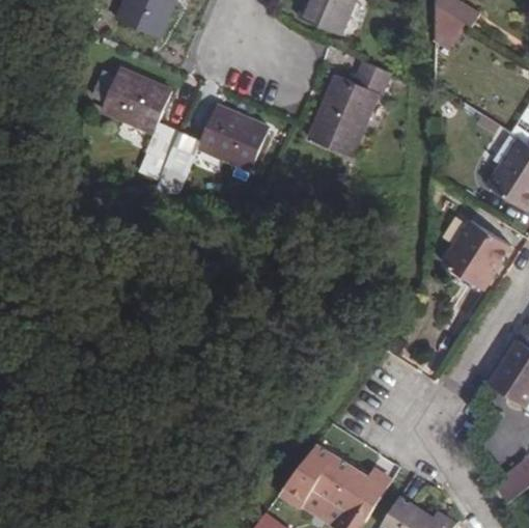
[(124,0),(117,18),(158,35),(173,0),(124,0)]
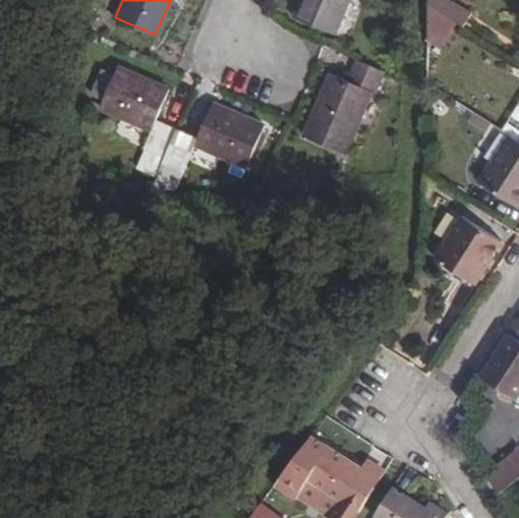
[(302,0),(296,14),(336,33),(350,0),(302,0)]
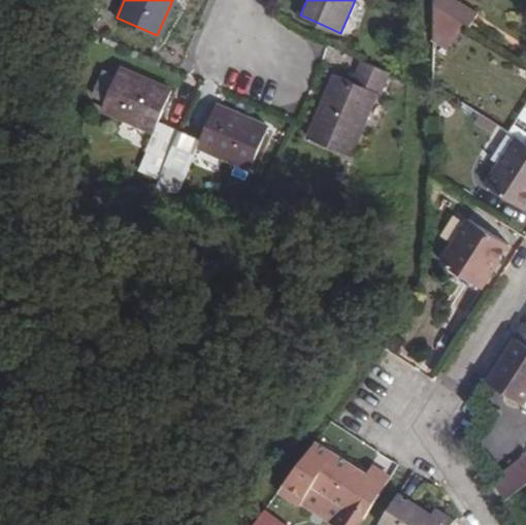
[(335,72),(305,138),(346,157),(374,90),(380,93),(390,71),(361,59),(350,80),(335,72)]
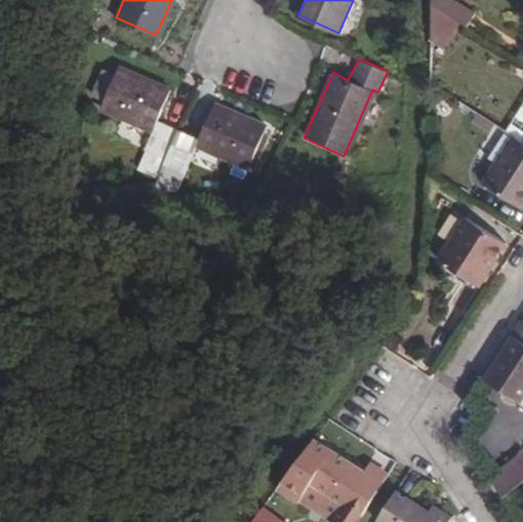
[(144,151),(164,160),(178,132),(156,121),(168,92),(118,71),(101,110),(150,132),(144,151)]
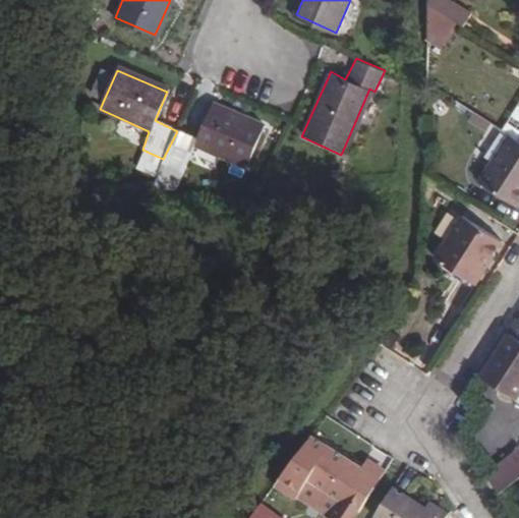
[(194,137),(177,131),(163,159),(182,167),(192,146),(244,167),(262,127),(211,105),(194,137)]
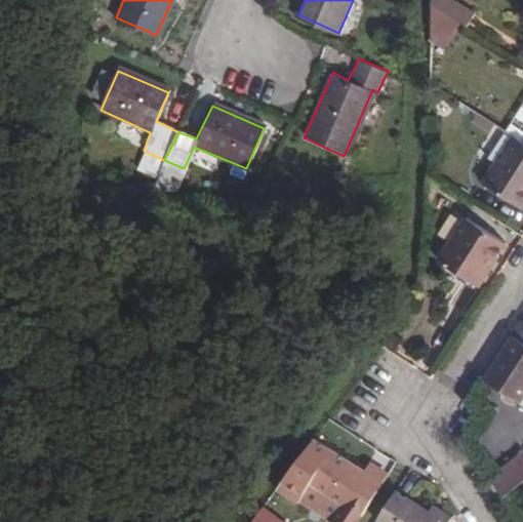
[(522,139),(512,133),(481,181),(520,205),(522,201),(522,139)]
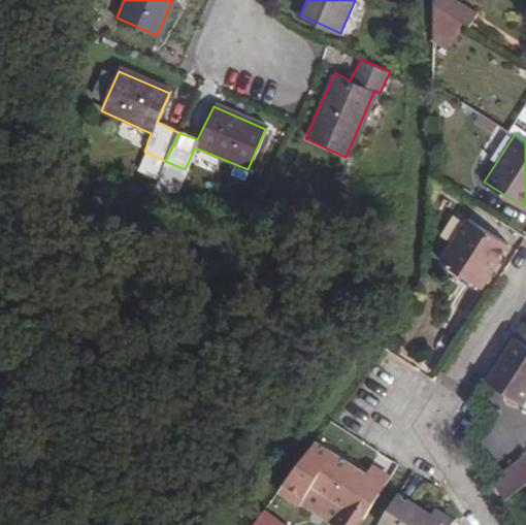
[(467,217),(440,259),(480,285),(491,266),(487,263),(491,257),(496,260),(506,241),(467,217)]
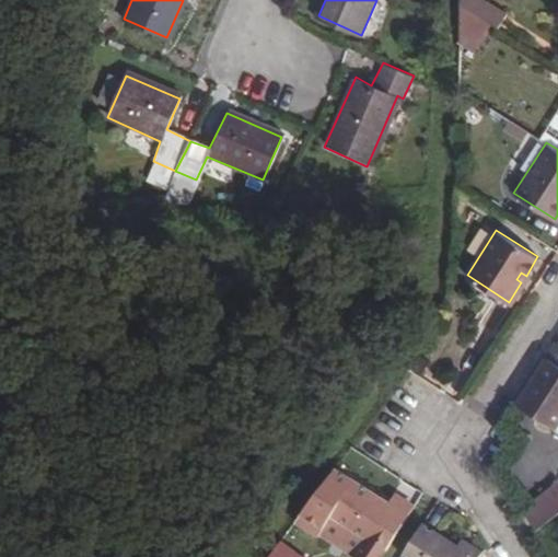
[(526,276),(521,273),(516,279),(521,282),(526,276)]
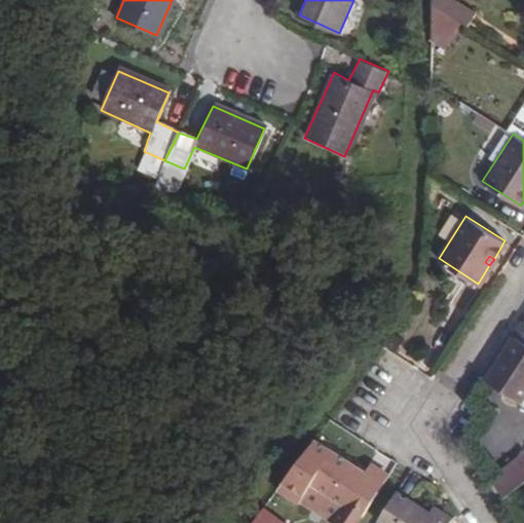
[(523,321),(521,320),(512,334),(523,341),(523,321)]
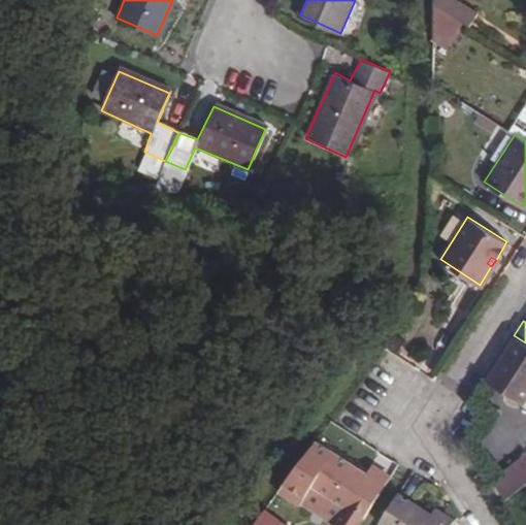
[(525,342),(514,335),(486,379),(521,401),(525,393),(525,342)]
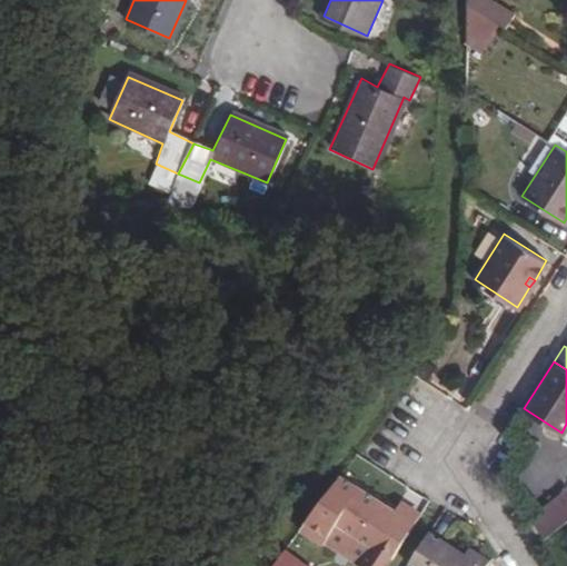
[(398,512),(357,485),(338,474),(298,527),(321,542),(335,520),(371,544),(358,565),(359,565),(383,565),(390,556),(407,529),(393,519),(398,512)]
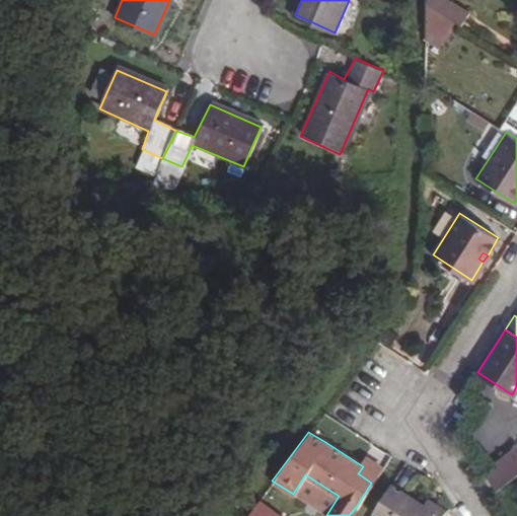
[(516,445),(516,444),(484,469),(496,489),(516,471),(516,445)]
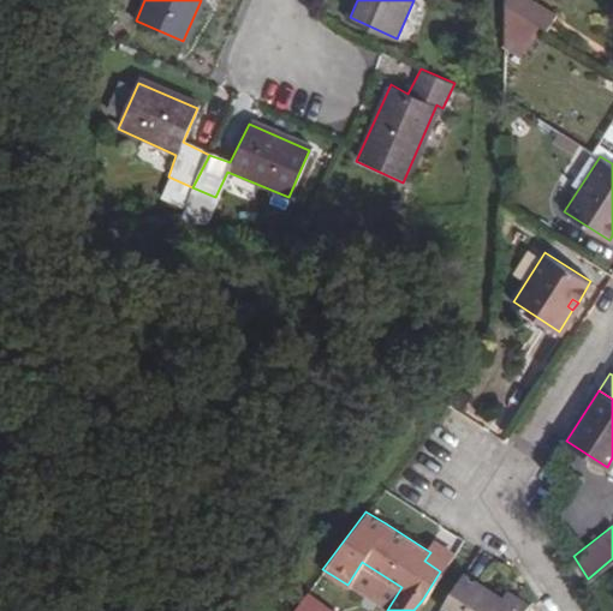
[(430,552),(424,561),(440,571),(452,553),(435,544),(430,552)]
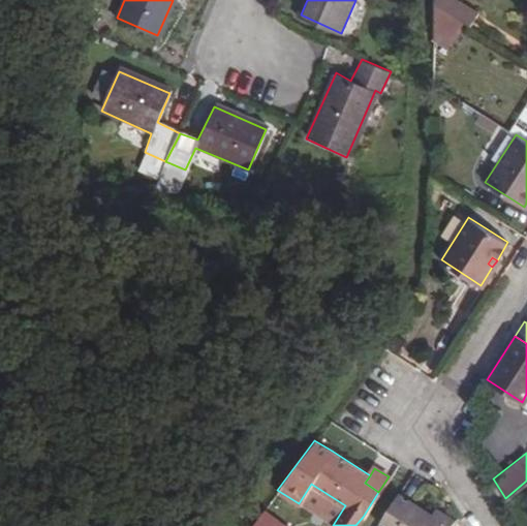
[(397,493),(381,517),(394,525),(393,525),(448,525),(453,520),(439,513),(436,518),(397,493)]
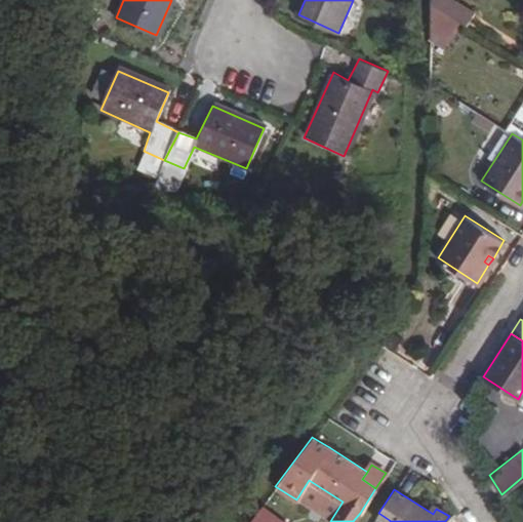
[(430,505),(427,510),(433,514),(436,509),(430,505)]
